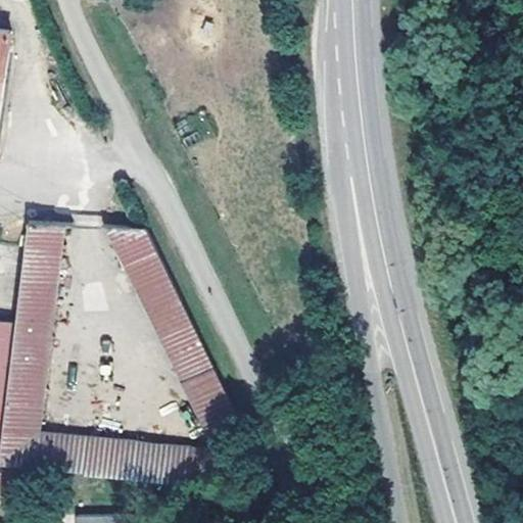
[(0,28),(0,120),(14,31),(0,28)]
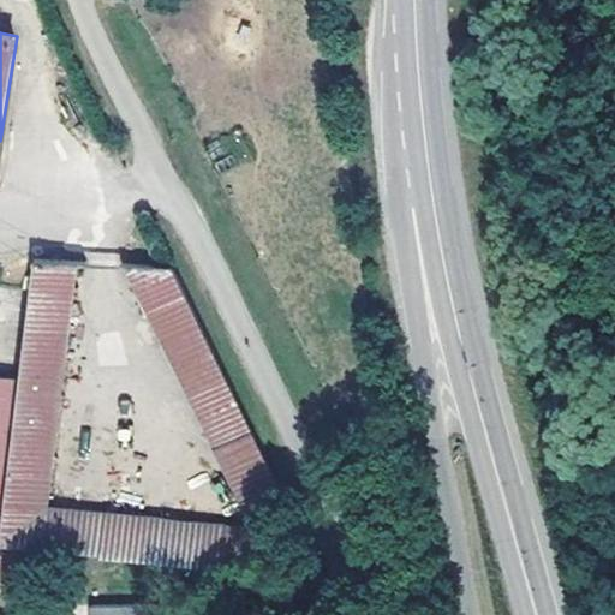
[(42,547),(47,507),(78,263),(35,260),(21,380),(0,536),(0,541),(4,541),(4,543),(42,547)]
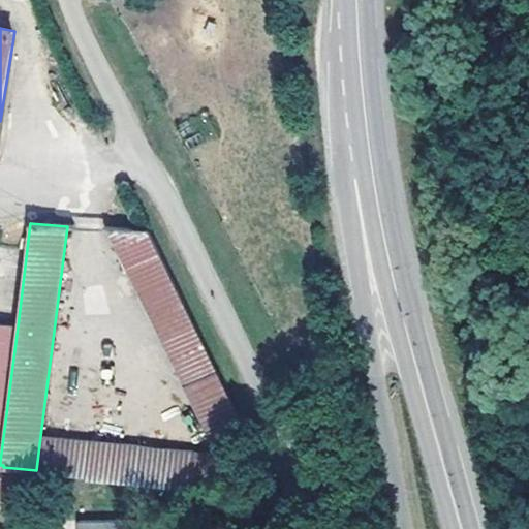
[(198,453),(40,436),(36,470),(210,488),(250,441),(250,440),(205,350),(148,232),(111,230),(210,438),(198,453)]
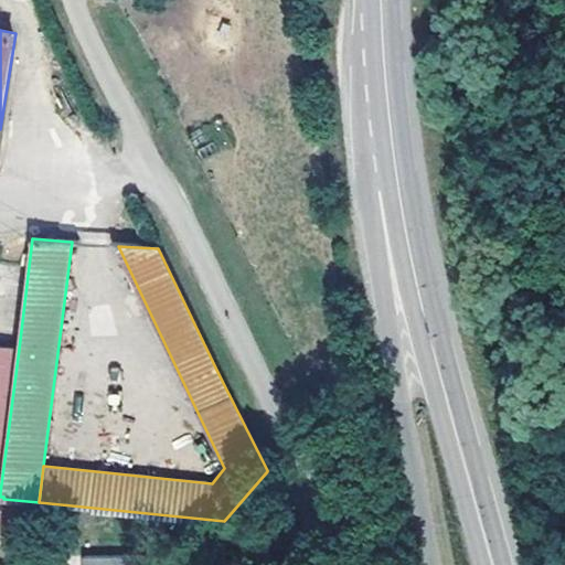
[(0,492),(19,349),(0,347),(0,492)]
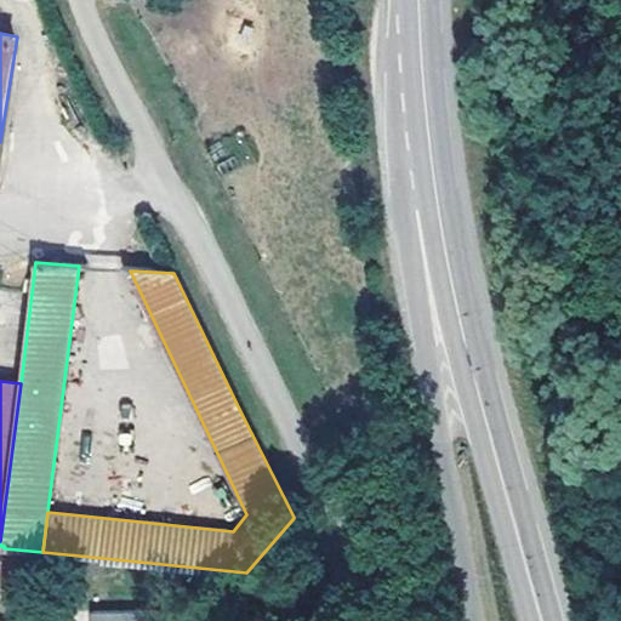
[(305,575),(318,569),(312,554),(297,560),(305,575)]
